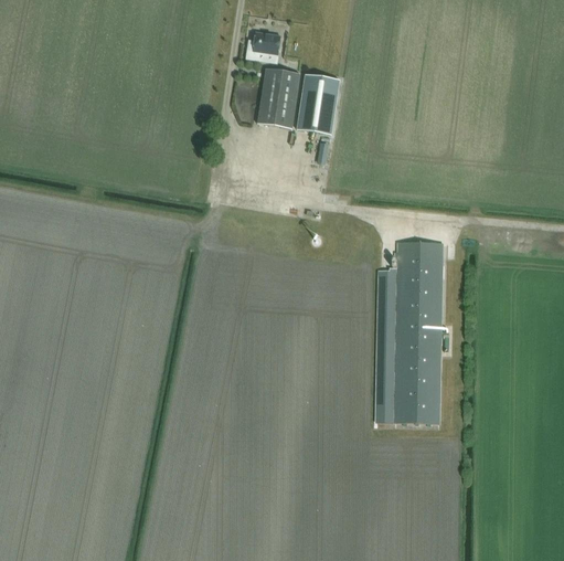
[(253,49),(277,53),(280,34),(255,30),(253,49)]
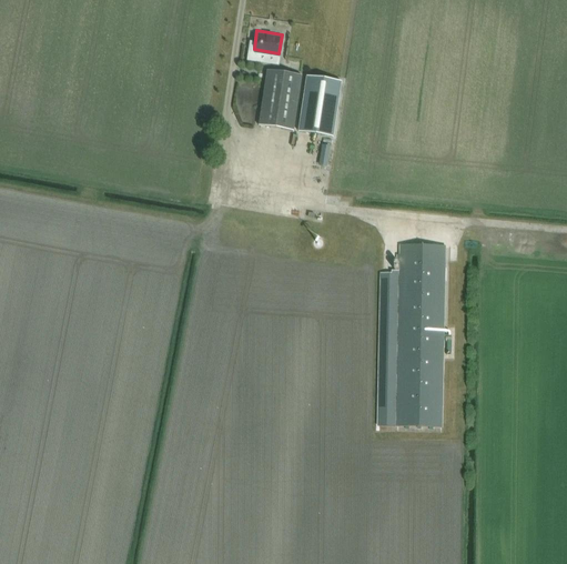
[(300,72),(265,68),(257,122),(292,127),(300,72)]
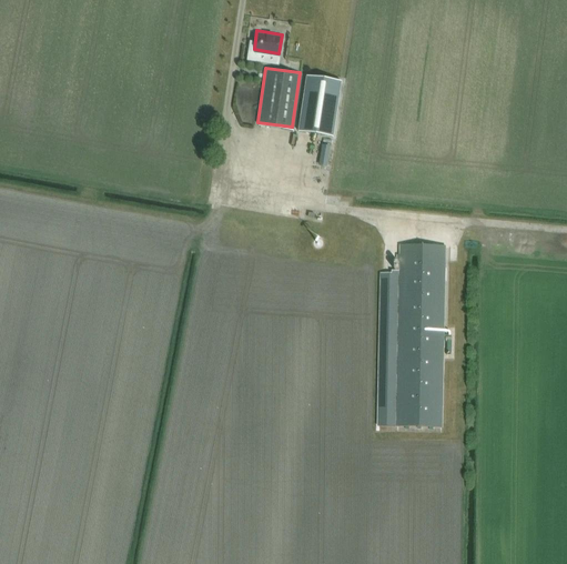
[(340,78),(305,72),(297,128),(331,133),(340,78)]
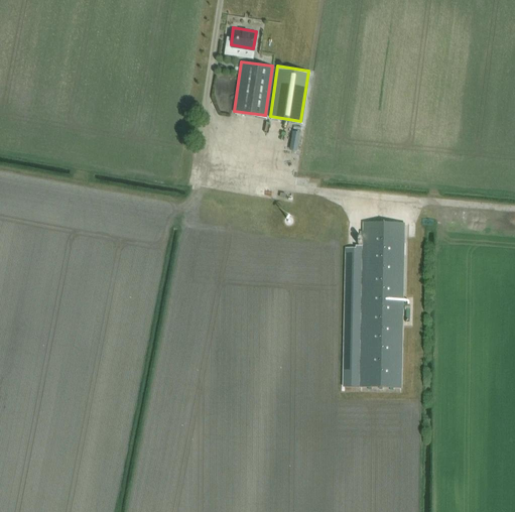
[(362,220),(362,228),(360,228),(360,232),(362,232),(360,384),(401,385),(403,220),(362,220)]
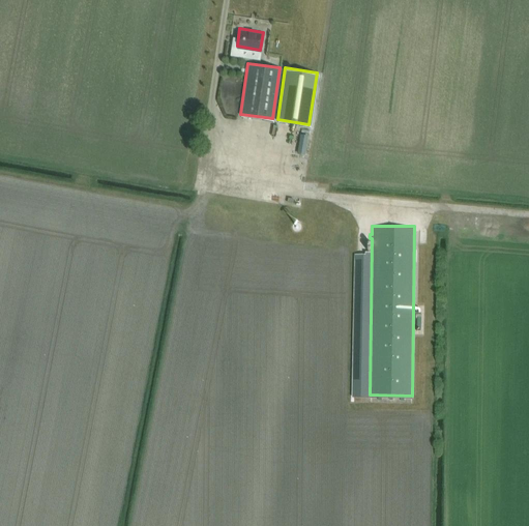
[(351,393),(368,393),(371,252),(353,252),(351,393)]
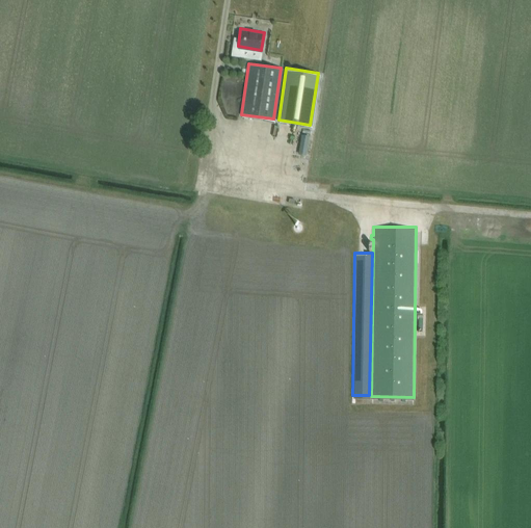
All buildings are outlined.
